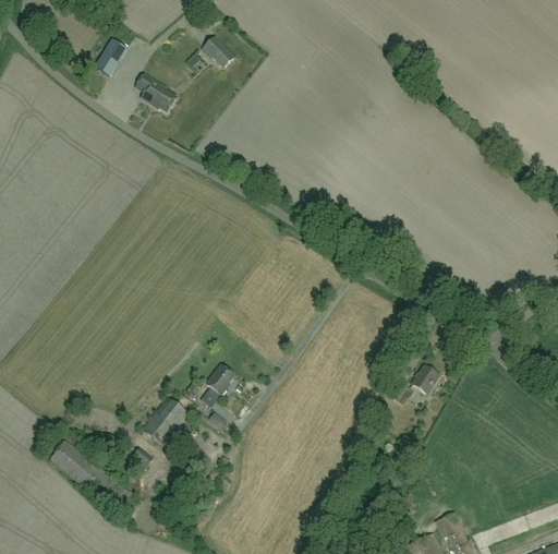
[(222,67),(234,55),(215,34),(201,48),(210,58),(211,56),(222,67)]
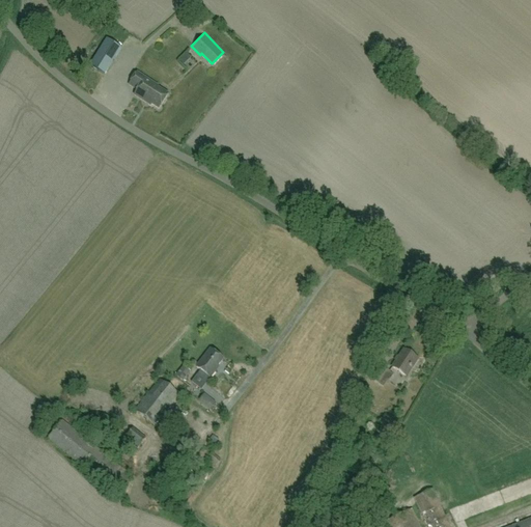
[(106,35),(89,62),(104,72),(121,45),(106,35)]
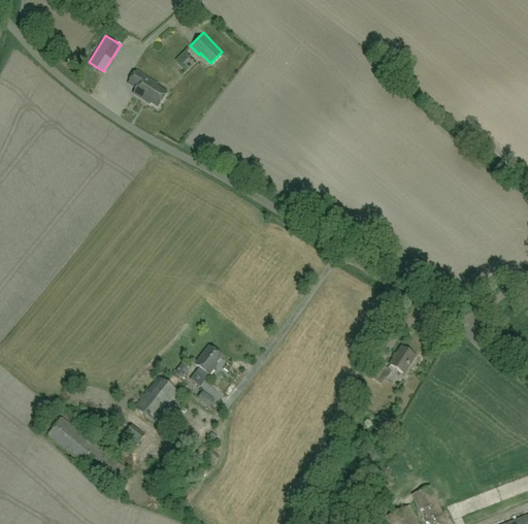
[(184,58),(190,51),(186,47),(179,54),(184,58)]
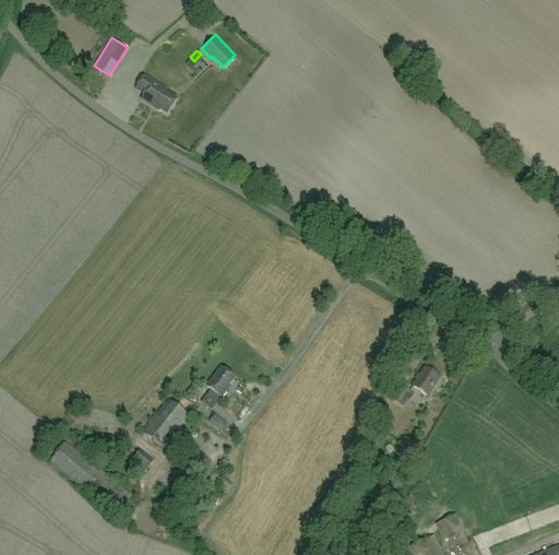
[(144,73),(135,85),(145,92),(141,96),(153,104),(154,103),(156,105),(156,106),(158,108),(159,106),(167,111),(177,96),(165,89),(166,87),(144,73)]
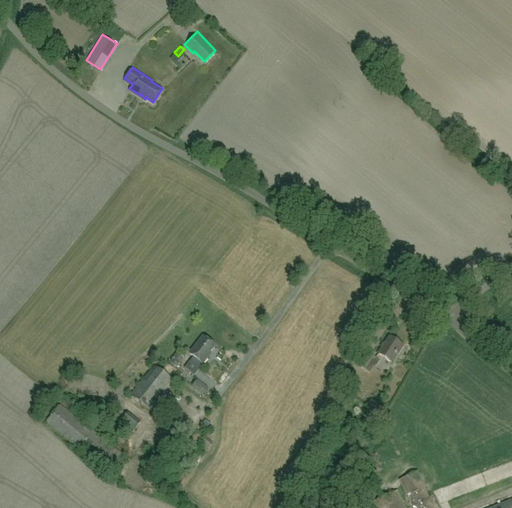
[(214,342),(202,333),(188,350),(192,353),(188,358),(196,365),(201,359),(202,361),(208,353),(207,352),(214,342)]
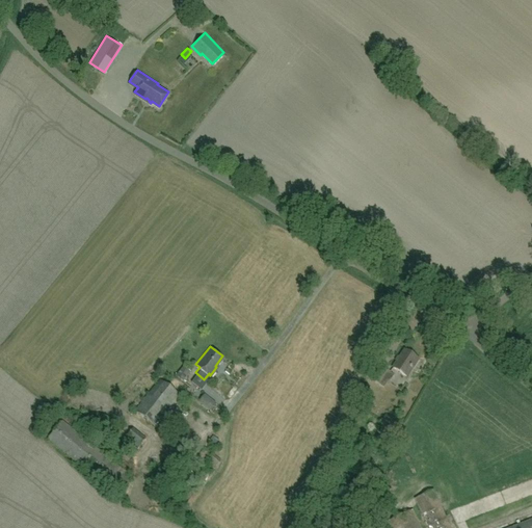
[(406,375),(419,357),(404,347),(393,366),(406,375)]
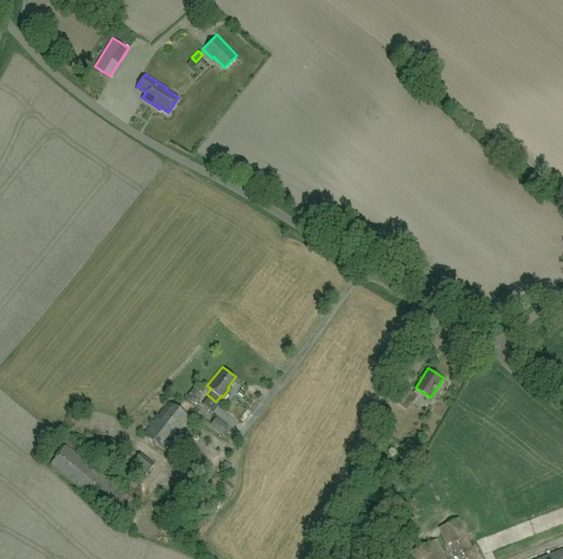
[(399,404),(409,388),(398,382),(388,396),(399,404)]
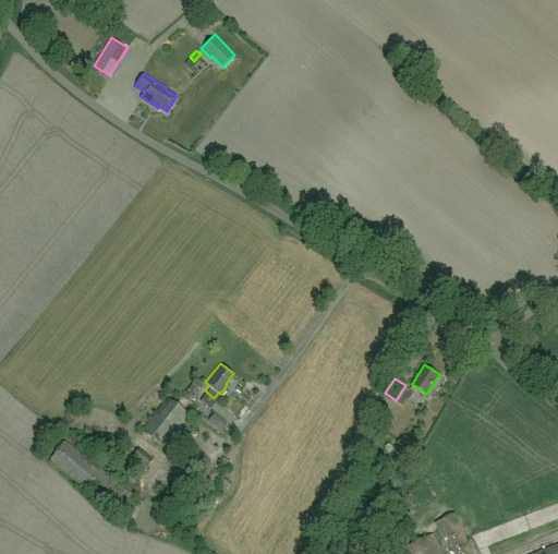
[(191,397),(198,386),(192,381),(184,392),(191,397)]
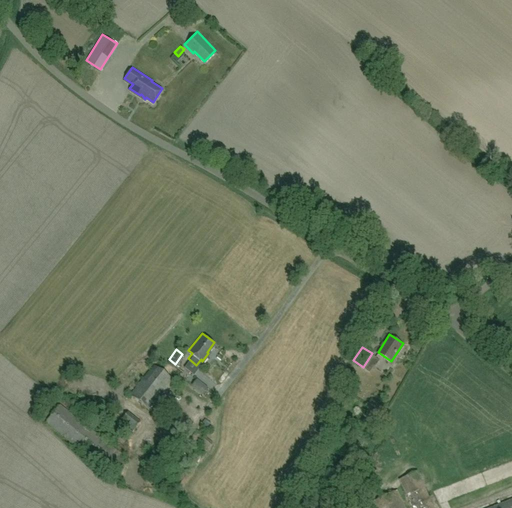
[(150,408),(173,379),(154,363),(130,393),(150,408)]
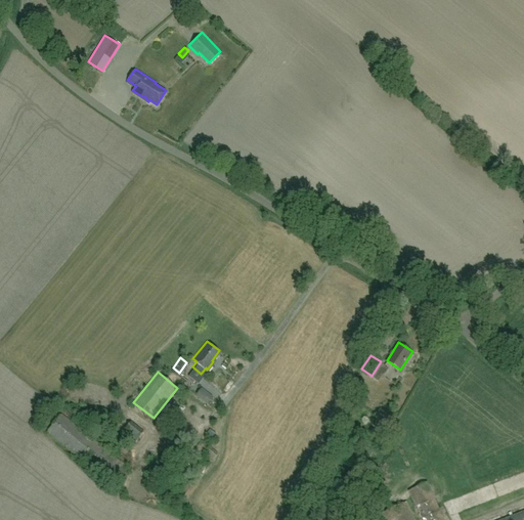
[(116,485),(131,467),(61,412),(47,430),(116,485)]
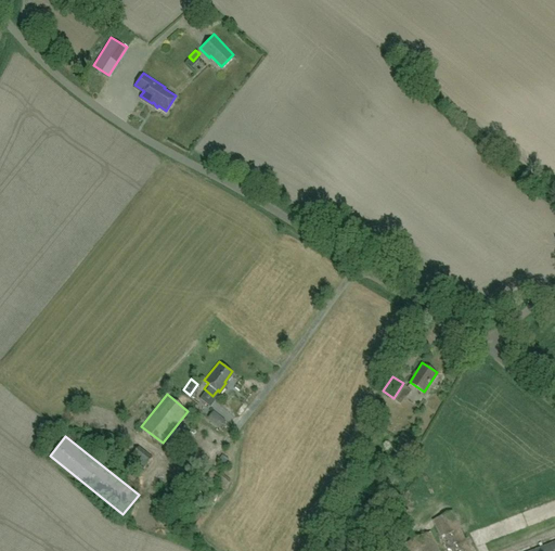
[(144,465),(152,456),(139,445),(131,455),(144,465)]
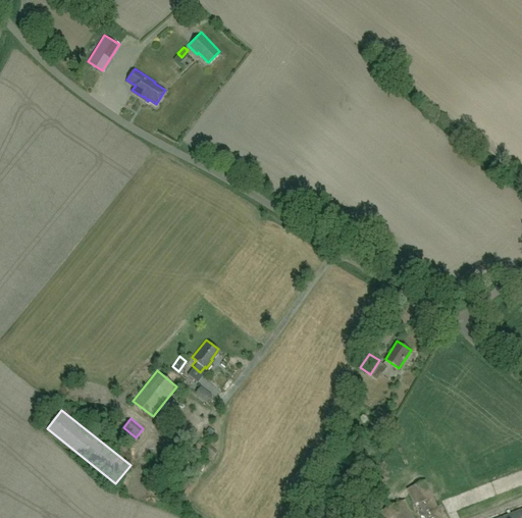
[(210,457),(217,449),(202,435),(195,444),(210,457)]
